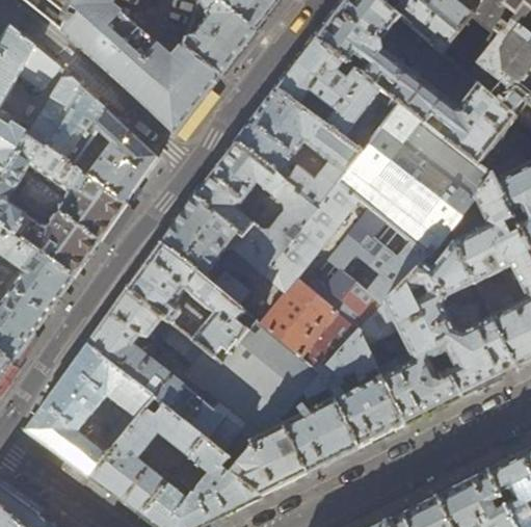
[(27,0),(62,27),(73,0),(27,0)]
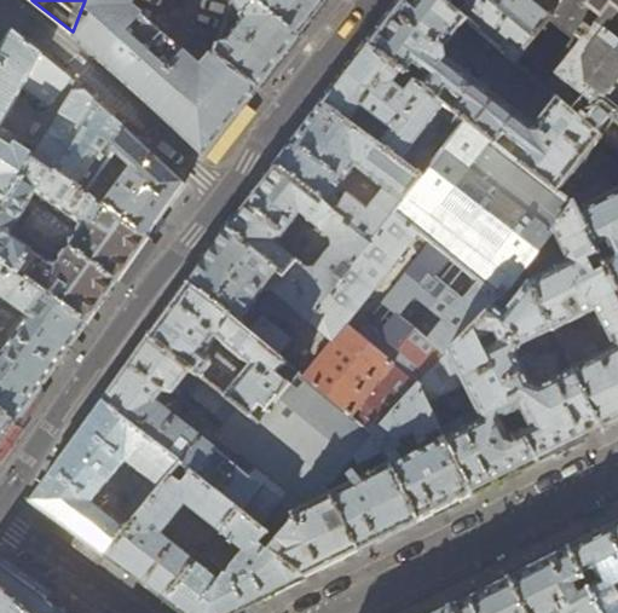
[(85,0),(73,32),(132,87),(203,151),(250,91),(256,82),(214,50),(203,64),(136,9),(132,7),(134,0),(85,0)]
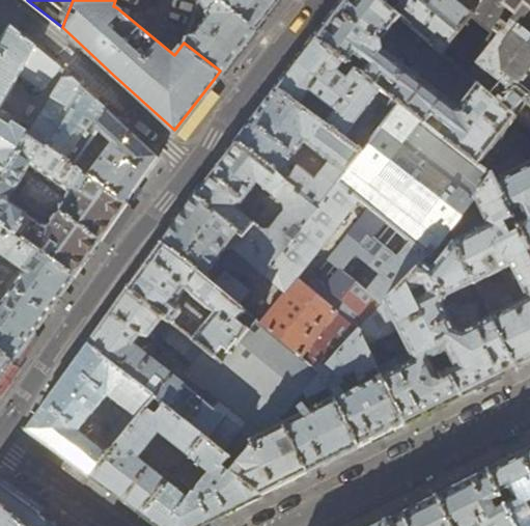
[(254,26),(221,0),(202,0),(212,8),(192,32),(186,33),(184,43),(220,71),(224,66),(254,26)]
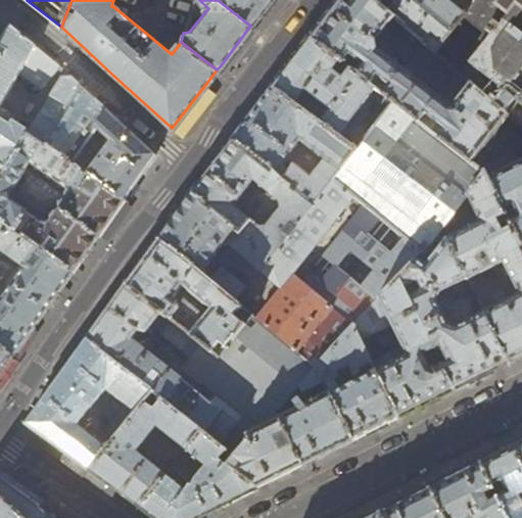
[(218,0),(250,26),(270,0),(218,0)]
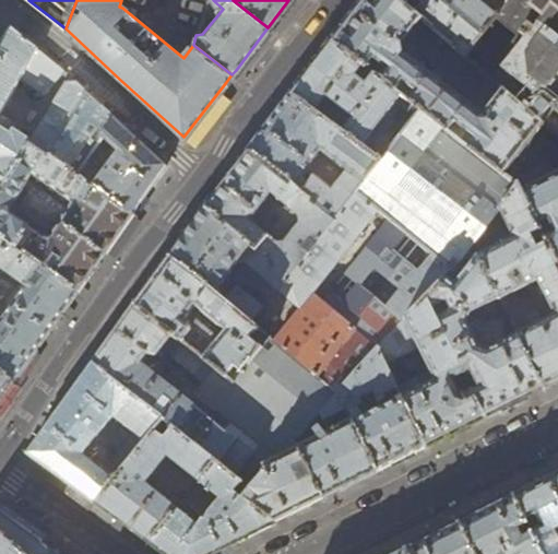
[(407,30),(420,15),(403,0),(358,0),(330,37),(412,99),(418,105),(508,174),(518,162),(511,156),(536,127),(547,137),(553,129),(501,84),(482,110),(418,61),(422,57),(415,51),(413,35),(407,30)]
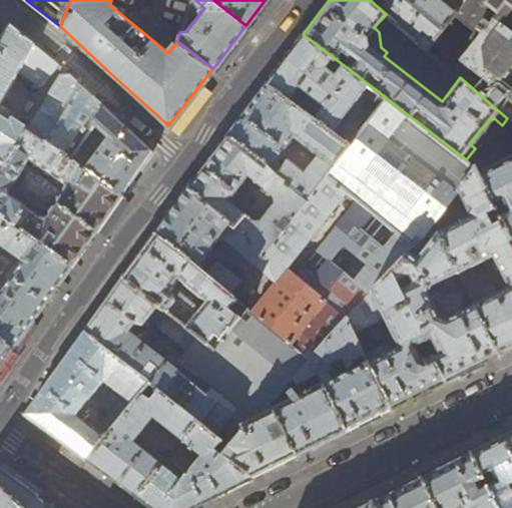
[(370,0),(386,14),(425,47),(454,11),(462,0),(370,0)]
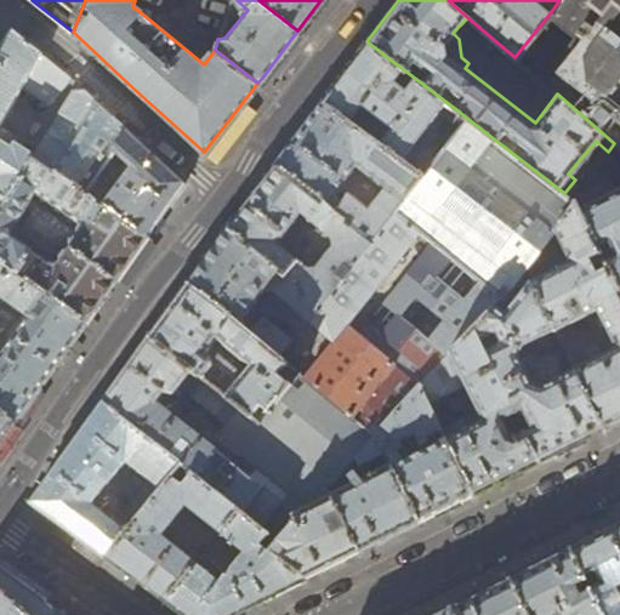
[(559,0),(550,13),(573,33),(549,64),(556,70),(546,84),(557,94),(614,143),(619,148),(619,0),(559,0)]
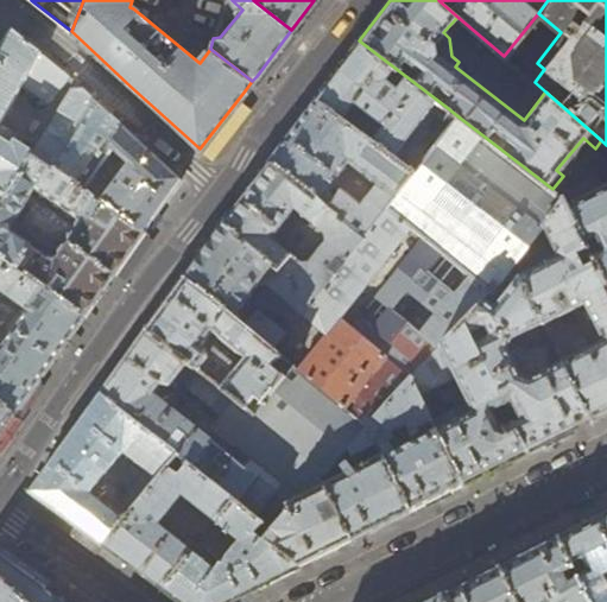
[(0,185),(8,191),(33,150),(143,228),(162,201),(179,176),(76,78),(74,81),(74,82),(33,147),(14,138),(12,141),(0,135),(0,116),(27,70),(57,90),(65,75),(67,76),(69,73),(12,26),(0,45),(0,185)]
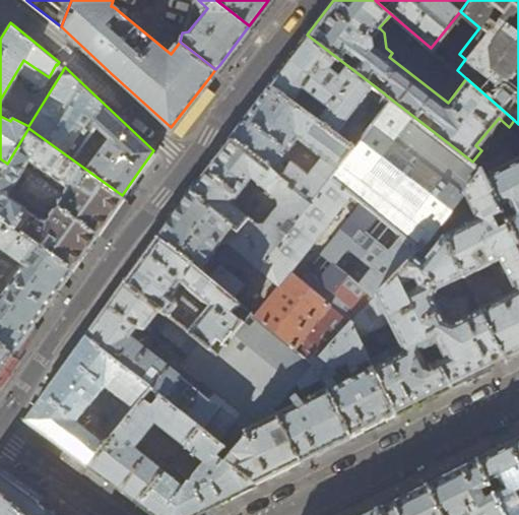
[(275,76),(269,82),(292,100),(302,86),(325,105),(315,118),(335,133),(368,90),(379,99),(383,92),(307,35),(275,76)]
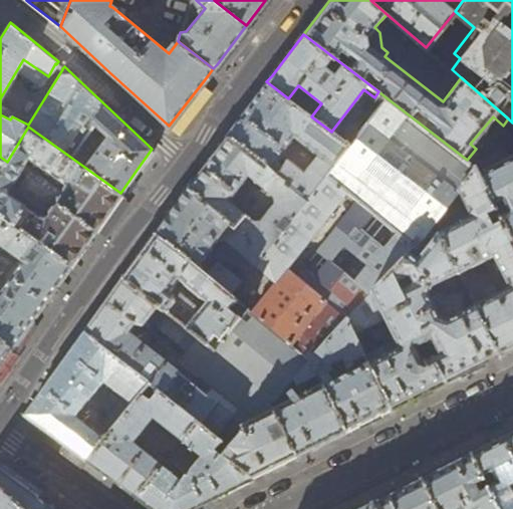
[(331,132),(311,116),(288,98),(266,81),(246,108),(226,134),(307,197),(326,172),(347,145),(346,144),(331,132)]
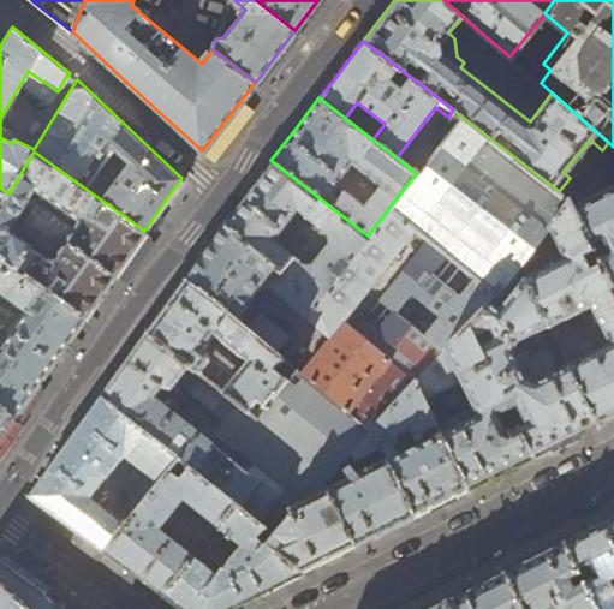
[(460,115),(415,172),(416,173),(391,206),(415,225),(427,236),(495,291),(517,263),(567,198),(559,191),(460,115)]
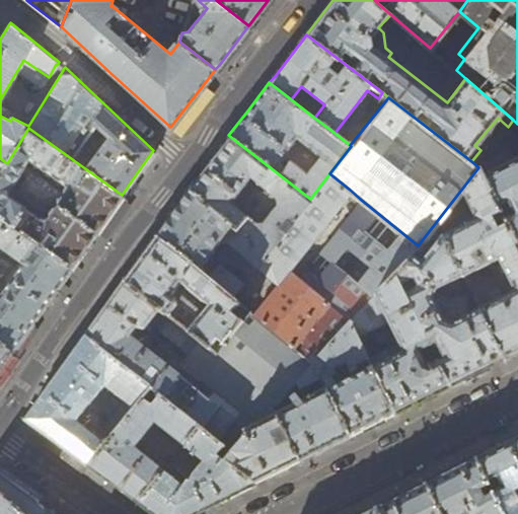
[(0,215),(71,267),(91,237),(122,195),(28,128),(7,163),(0,174),(0,215)]
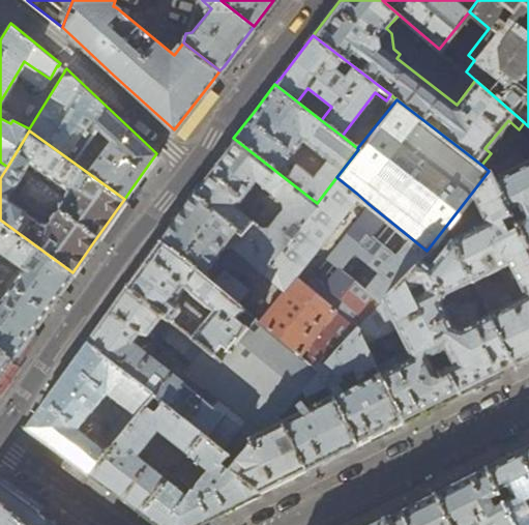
[(293,224),(298,227),(317,203),(233,138),(213,165),(193,191),(274,257),(292,234),(288,230),(293,224)]
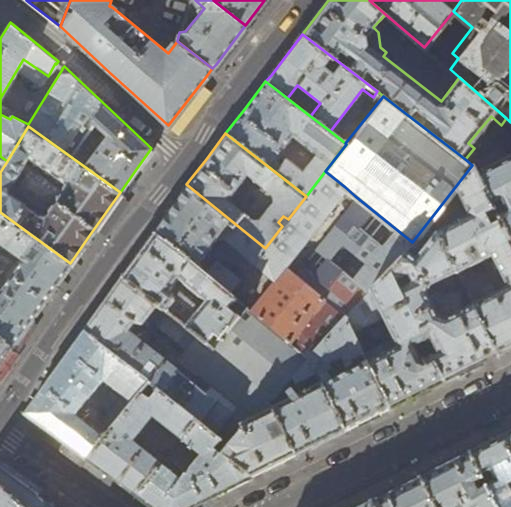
[(510,152),(475,170),(510,241),(510,152)]
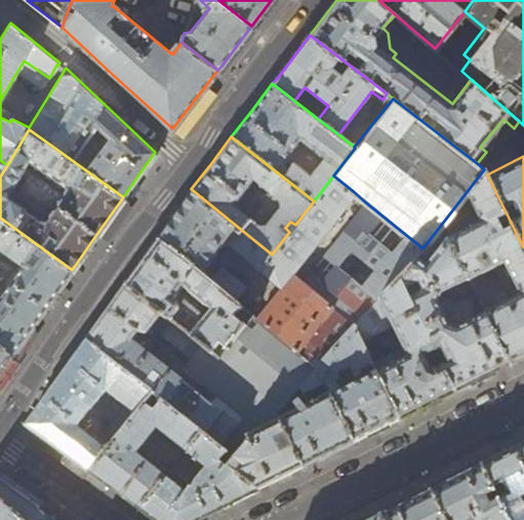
[(0,345),(12,354),(42,312),(72,270),(0,217),(0,176),(7,165),(0,160),(0,345)]
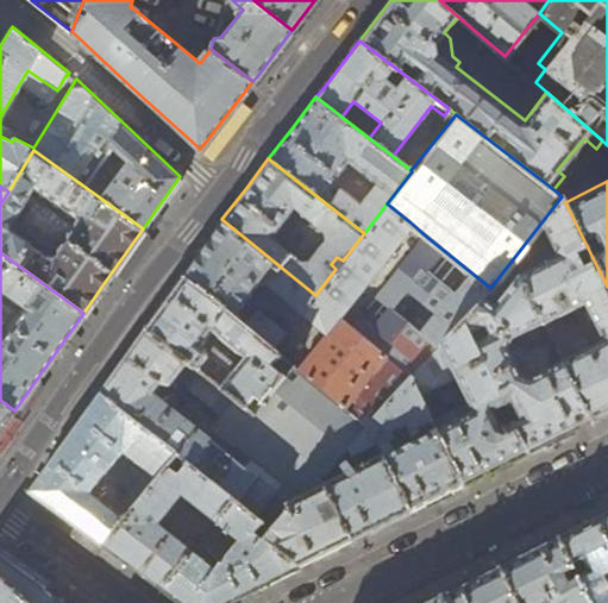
[(607,287),(565,202),(562,196),(512,261),(541,320),(543,320),(583,300),(600,332),(595,334),(597,340),(590,344),(588,338),(585,338),(572,343),(571,346),(574,352),(562,358),(562,359),(591,416),(599,413),(607,407),(607,287)]
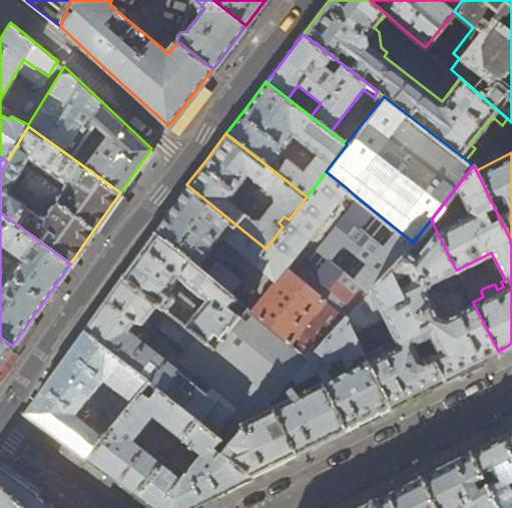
[(286,265),(346,187),(326,171),(307,196),(289,219),(283,226),(266,248),(186,184),(170,207),(154,230),(229,292),(239,278),(215,259),(213,261),(204,254),(219,232),(276,278),(250,309),(310,356),(346,317),(388,270),(413,242),(356,196),(296,274),(286,265)]
